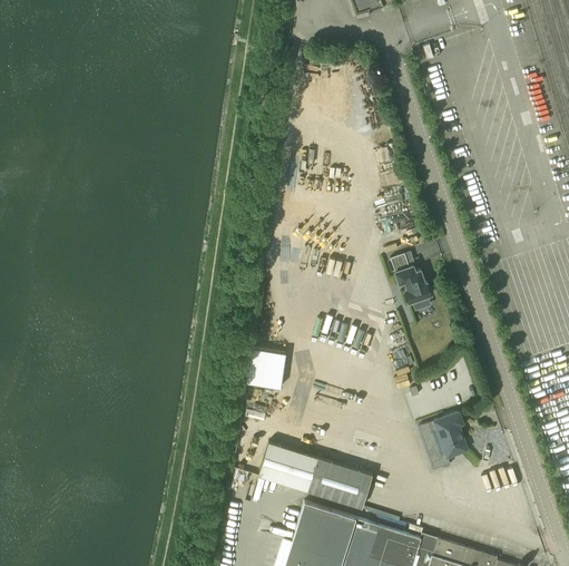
[(378,243),(382,256),(405,250),(402,236),(378,243)]
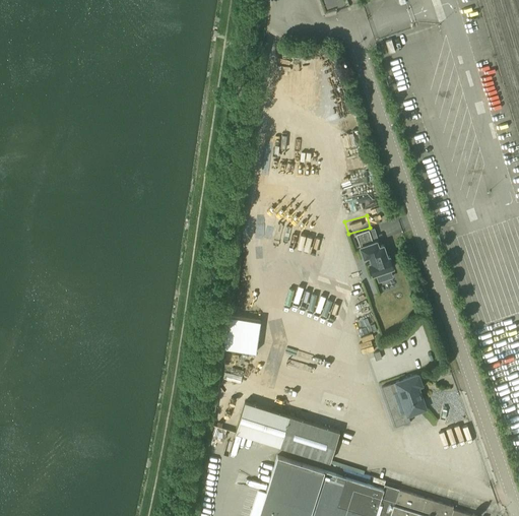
[(374,246),(370,234),(357,238),(365,261),(370,260),(372,266),(370,267),(373,278),(377,277),(380,284),(393,280),(390,272),(394,271),(390,260),(388,261),(384,249),(379,251),(378,245),(374,246)]
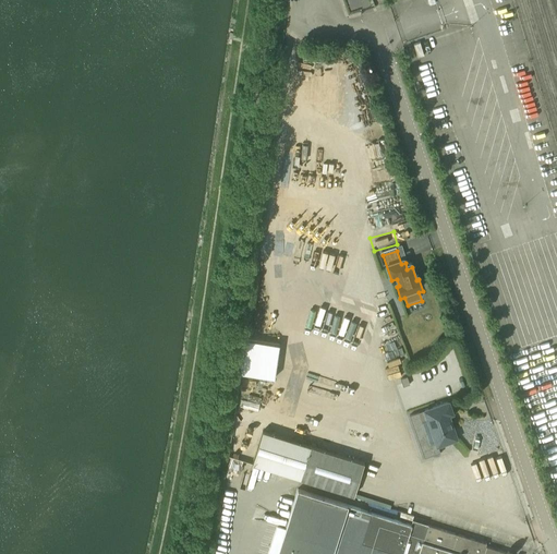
[(397,301),(394,291),(387,293),(398,322),(404,320),(401,311),(399,312),(396,301),(397,301)]
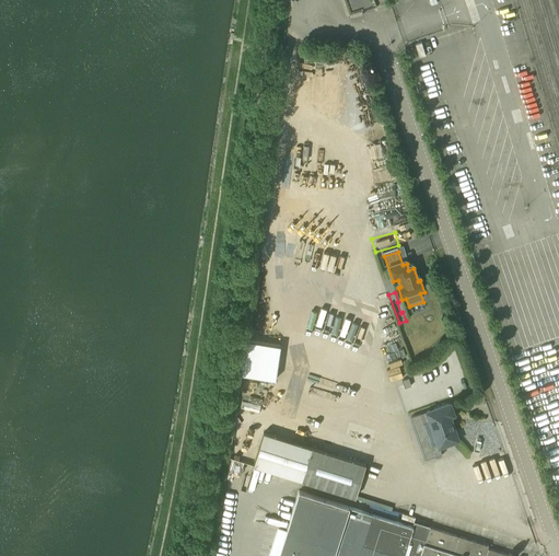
[(286,349),(253,342),(245,374),(279,383),(286,349)]
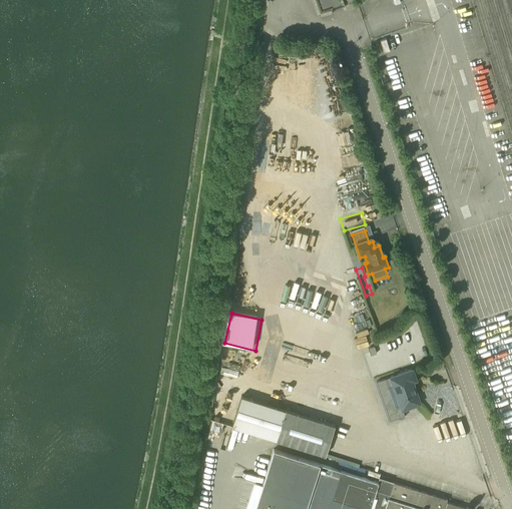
[(223,348),(221,361),(232,363),(235,350),(223,348)]
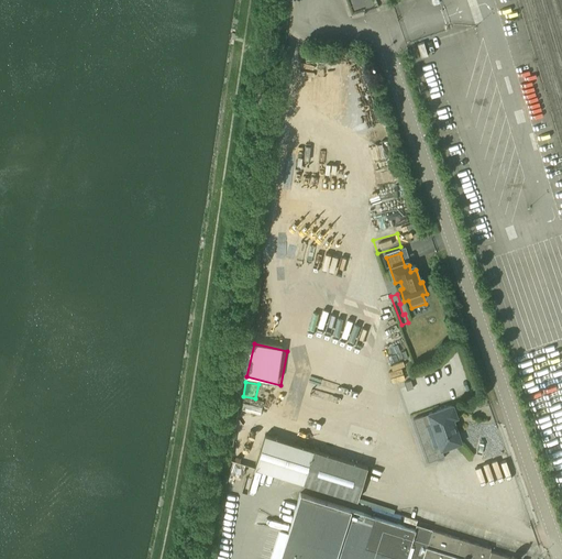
[(453,409),(430,418),(419,422),(422,431),(418,433),(416,438),(420,440),(429,467),(445,460),(443,453),(462,447),(453,423),(458,422),(453,409)]
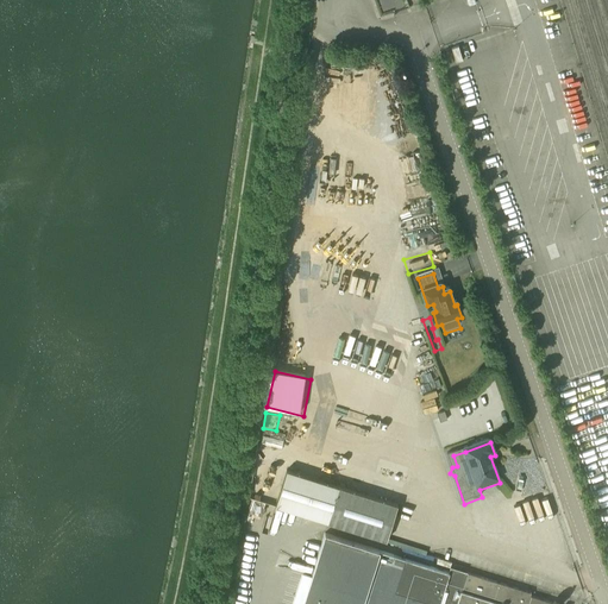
[(276,509),(330,526),(387,545),(387,546),(427,559),(428,555),(388,542),(399,509),(340,491),(288,474),(276,509)]
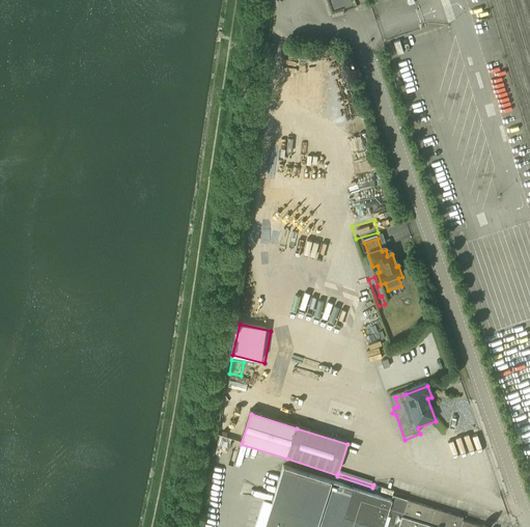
[(418,506),(409,503),(394,499),(393,503),(284,469),(265,526),(470,526),(464,524),(465,521),(427,509),(426,514),(417,511),(418,506)]
